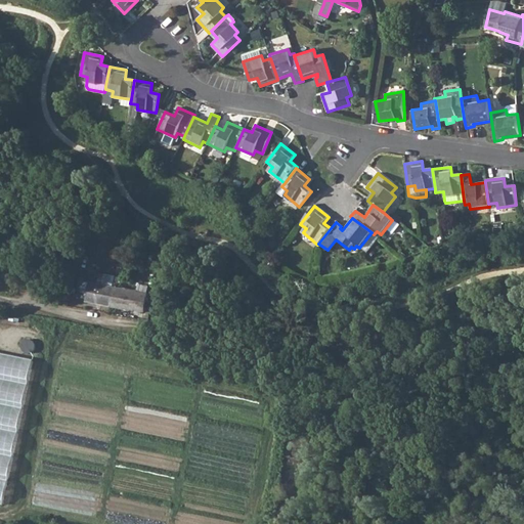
[(81,281),(78,297),(88,299),(87,302),(112,306),(115,288),(81,281)]
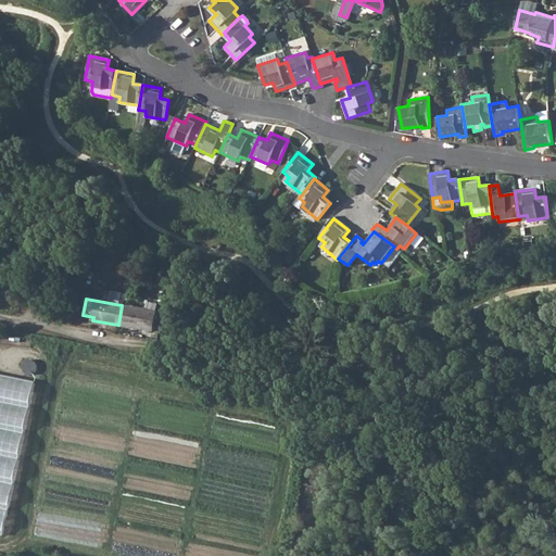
[(122,305),(118,325),(153,331),(159,304),(149,302),(147,310),(122,305)]
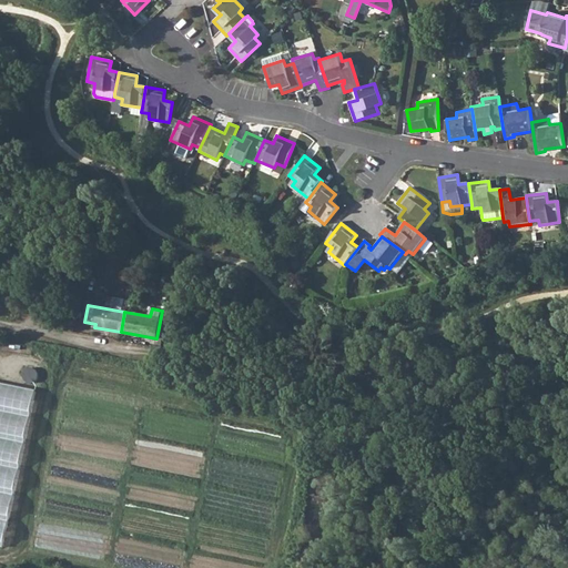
[(36,392),(0,384),(0,543),(4,544),(36,392)]
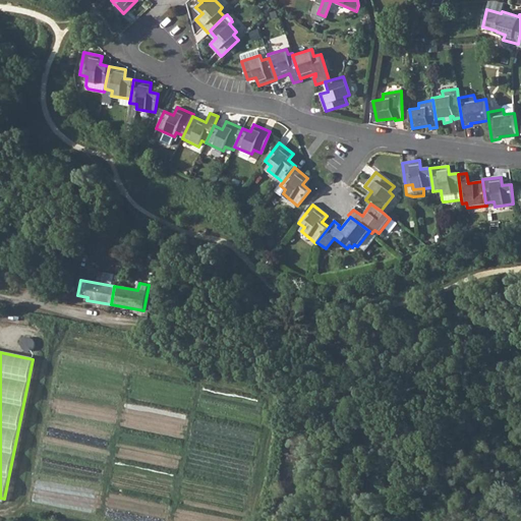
All buildings are outlined.
